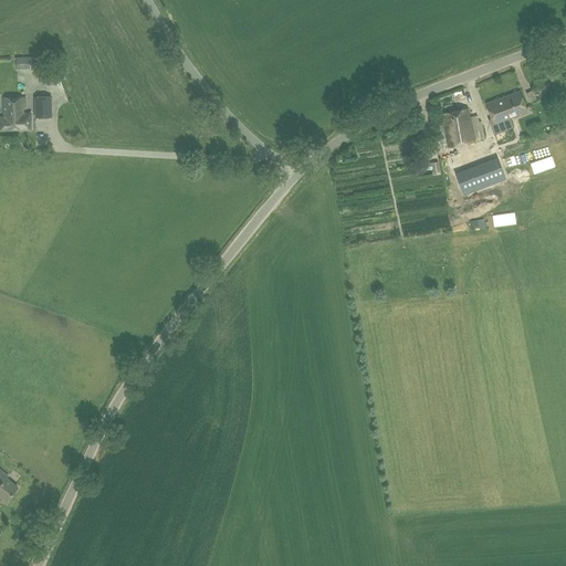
[(46,56),(32,56),(33,69),(48,69),(46,56)]
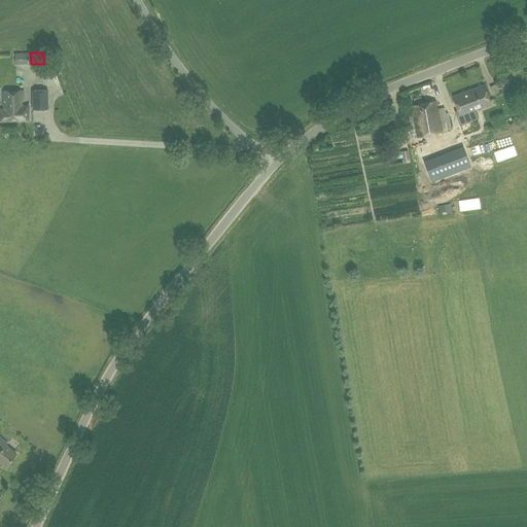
[(26,65),(25,54),(12,54),(12,65),(26,65)]
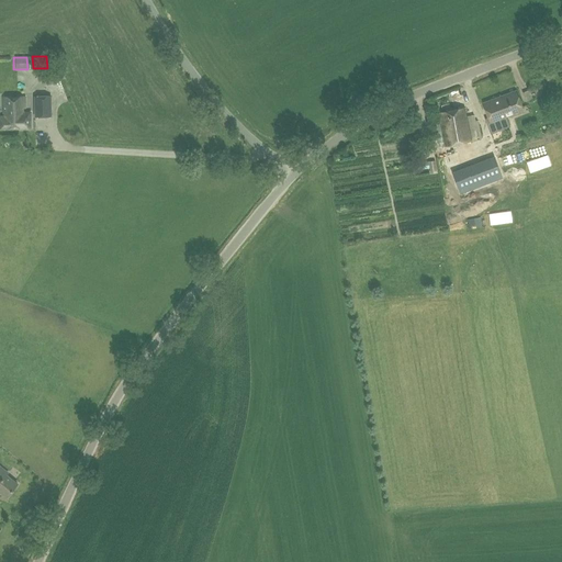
[(515,90),(503,94),(483,102),(490,121),(497,117),(498,120),(510,115),(517,113),(516,111),(521,109),(515,90)]
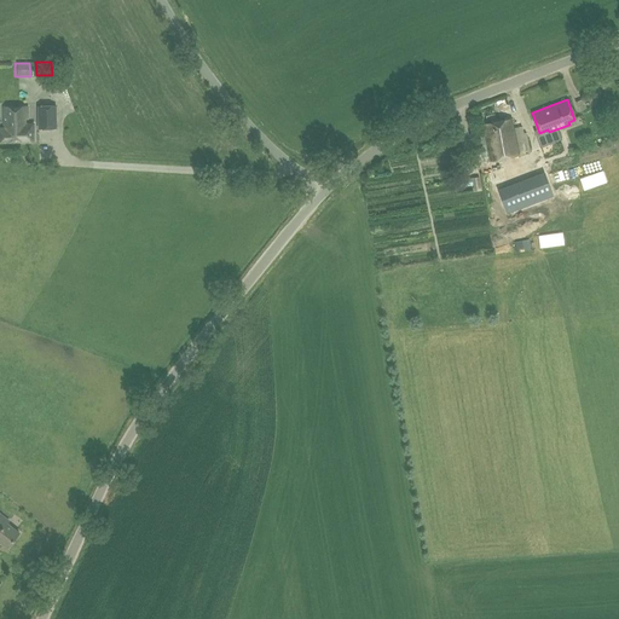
[(55,105),(36,105),(36,128),(55,128),(55,105)]
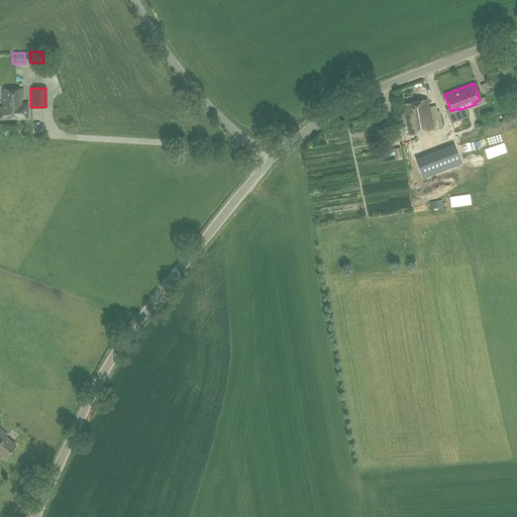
[(0,107),(0,118),(28,117),(27,104),(20,104),(20,99),(22,99),(22,89),(3,90),(3,107),(0,107)]
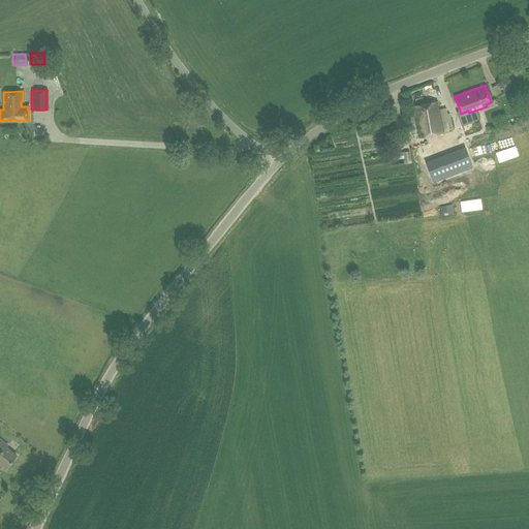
[(418,107),(426,134),(445,129),(437,96),(425,99),(427,105),(418,107)]
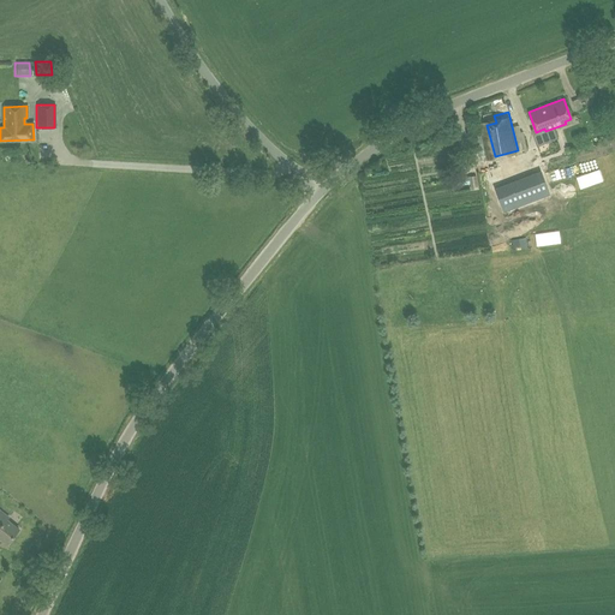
[(475,149),(477,160),(485,157),(483,148),(475,149)]
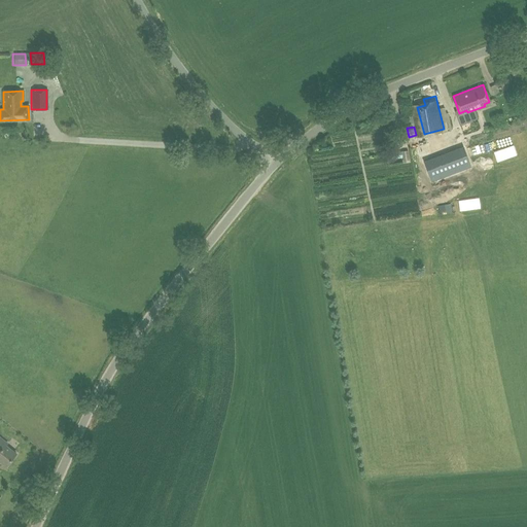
[(426,169),(433,166),(429,154),(422,156),(426,169)]
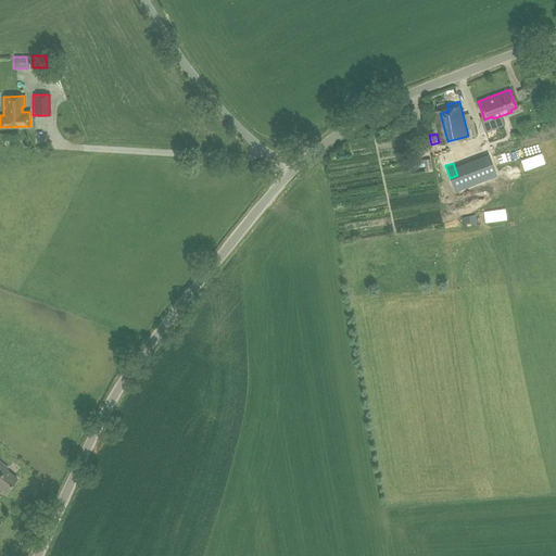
[(0,487),(8,493),(17,479),(7,470),(9,468),(0,460),(0,487)]
